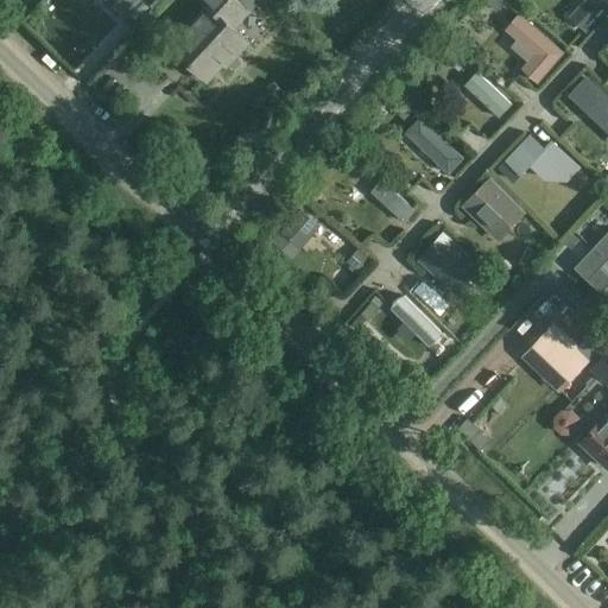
[(108,0),(107,2),(122,18),(139,0),(108,0)]
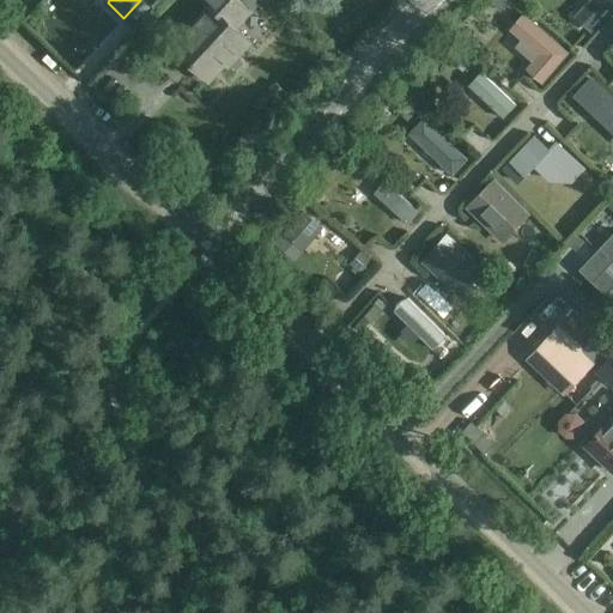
[(206,0),(211,4),(173,46),(212,83),(237,55),(240,59),(253,44),(236,29),(252,12),(248,8),(255,0),(206,0)]
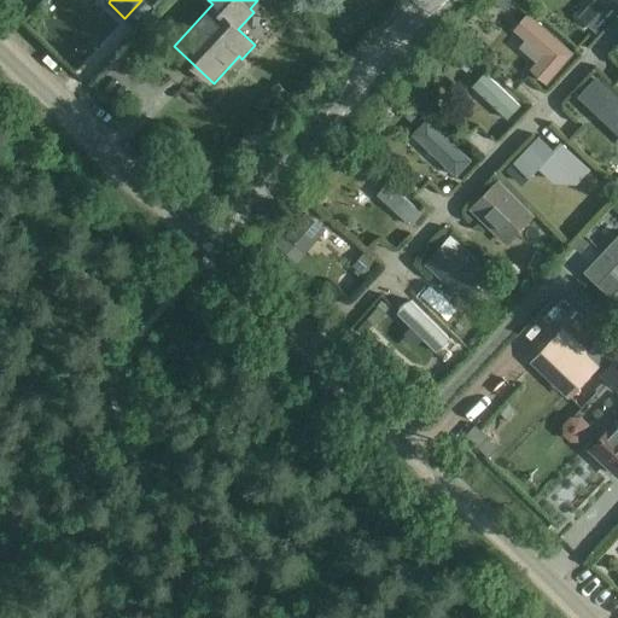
[(514,0),(490,0),(491,0),(505,11),(514,0)]
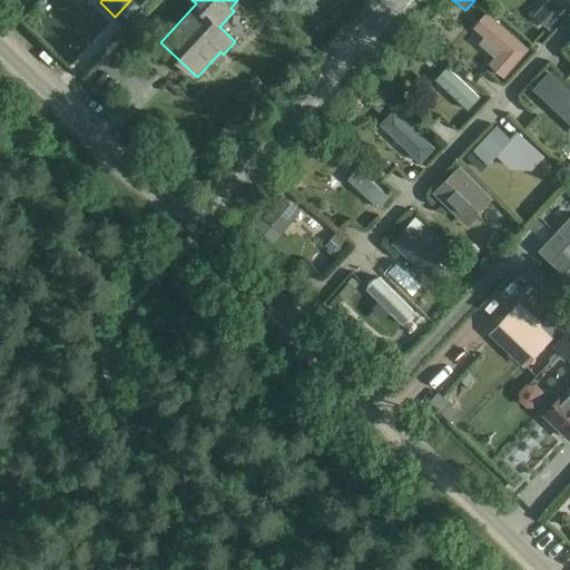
[(550,30),(569,7),(569,0),(547,0),(534,15),(550,30)]
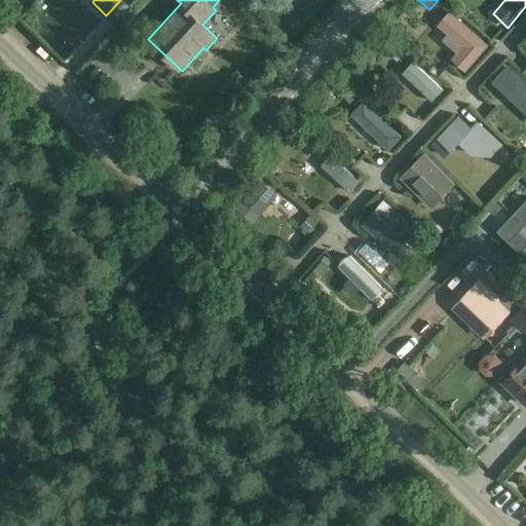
[(454,20),(445,31),(446,33),(445,36),(452,42),(455,40),(477,60),(487,48),(454,20)]
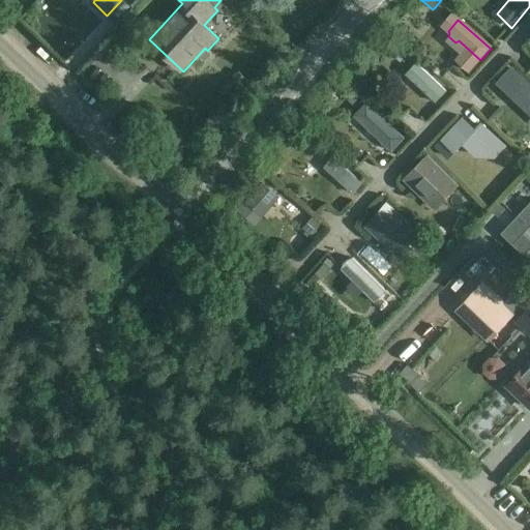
[(410,56),(403,64),(409,69),(416,62),(410,56)]
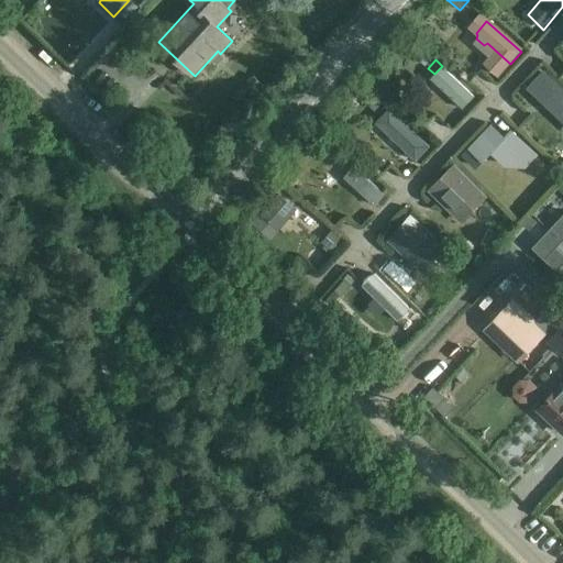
[(465,128),(476,114),(449,89),(437,101),(465,128)]
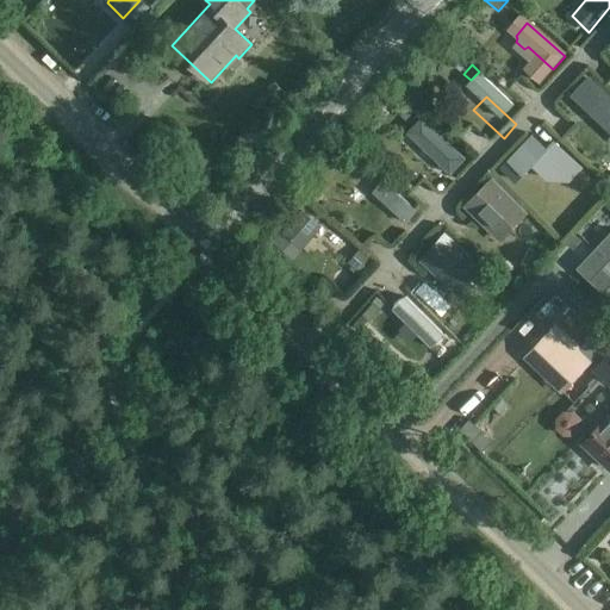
[(467,161),(423,120),(414,130),(421,137),(417,141),(454,175),(467,161)]
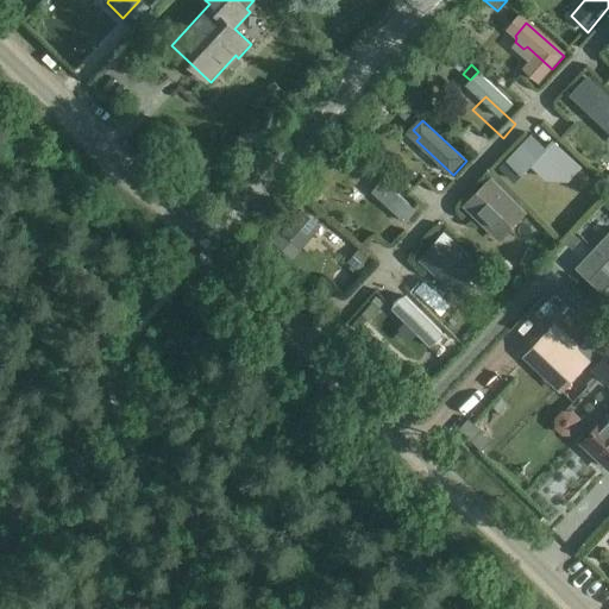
[(545,150),(521,174),(533,186),(544,176),(558,190),(559,189),(578,190),(581,193),(591,181),(566,156),(558,164),(545,150)]
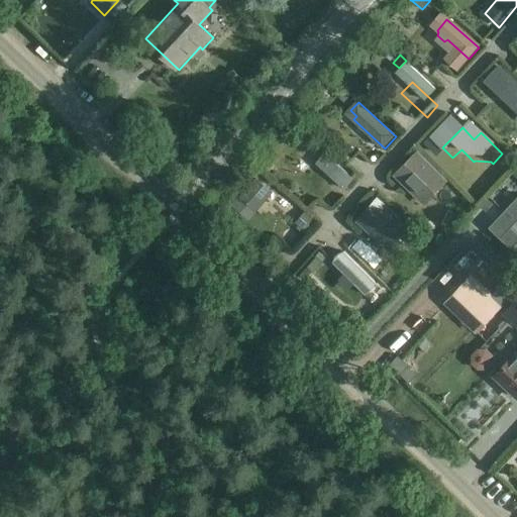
[(448,184),(415,152),(391,178),(424,209),(448,184)]
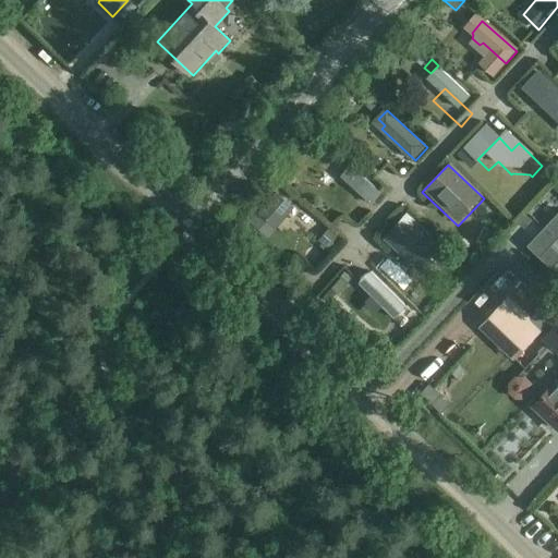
[(383,194),(352,167),(341,179),(372,206),(383,194)]
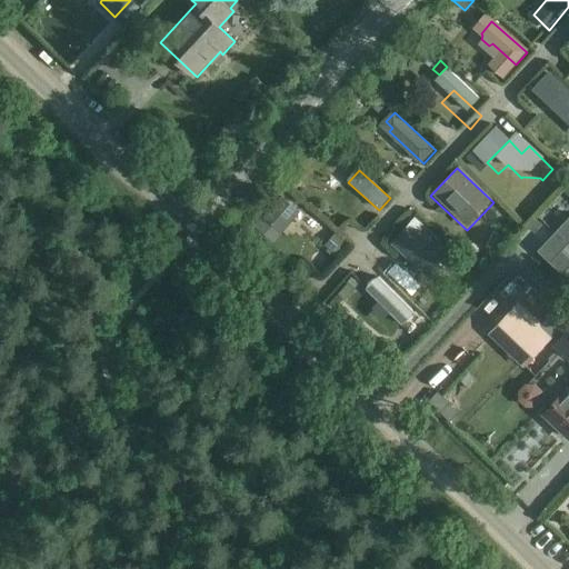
[(300,212),(281,197),(253,226),(273,242),(300,212)]
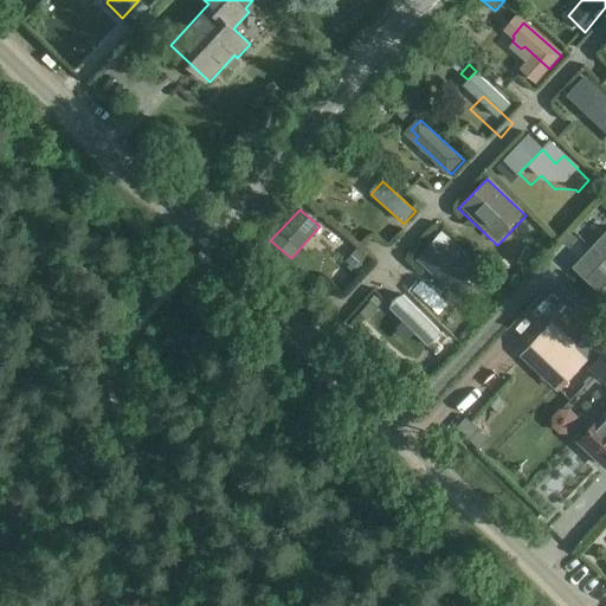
[(599,294),(605,284),(605,275),(598,268),(605,258),(605,231),(572,268),(599,294)]
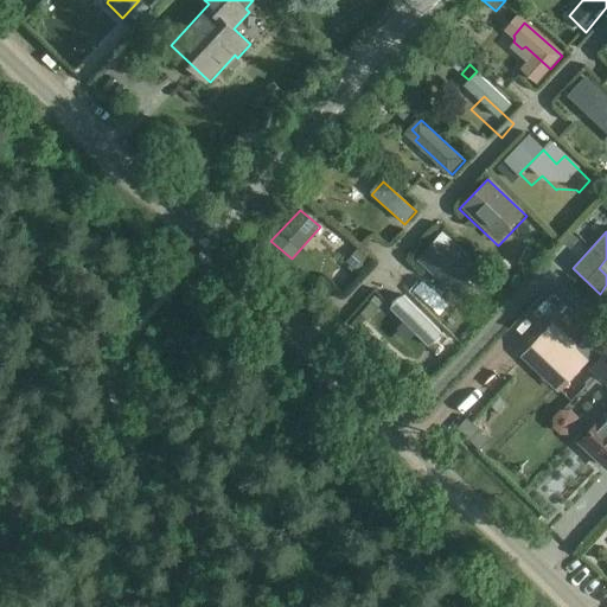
[(572,234),(563,243),(569,249),(579,240),(572,234)]
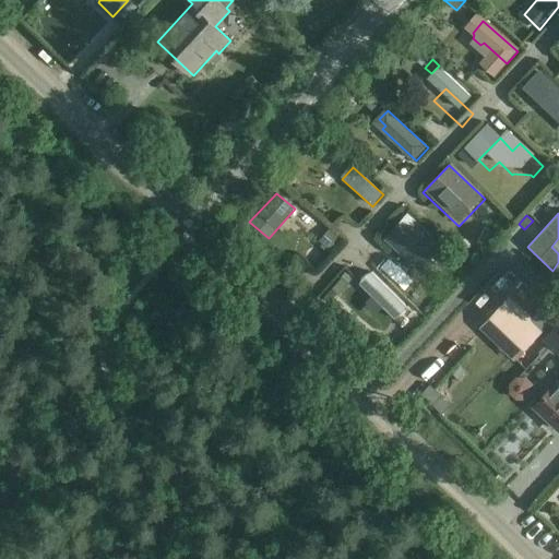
[(407,216),(389,236),(425,269),(443,248),(407,216)]
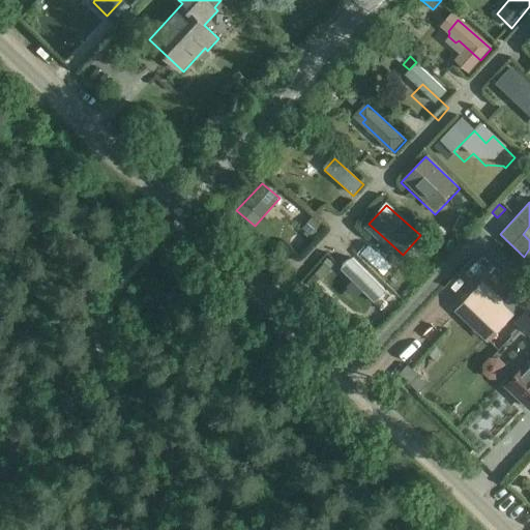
[(315,221),(307,229),(315,235),(322,227),(315,221)]
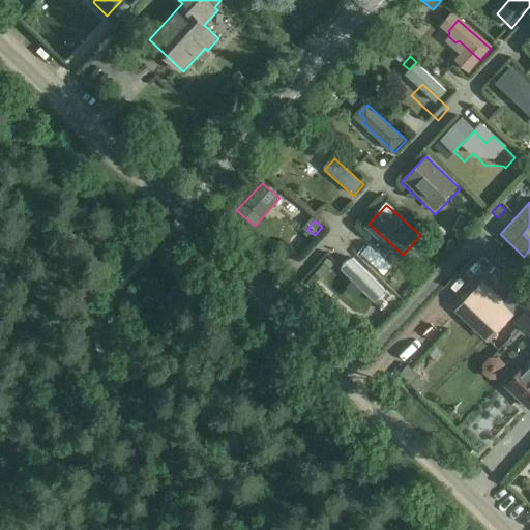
[(334,259),(369,294),(379,284),(345,248),(334,259)]
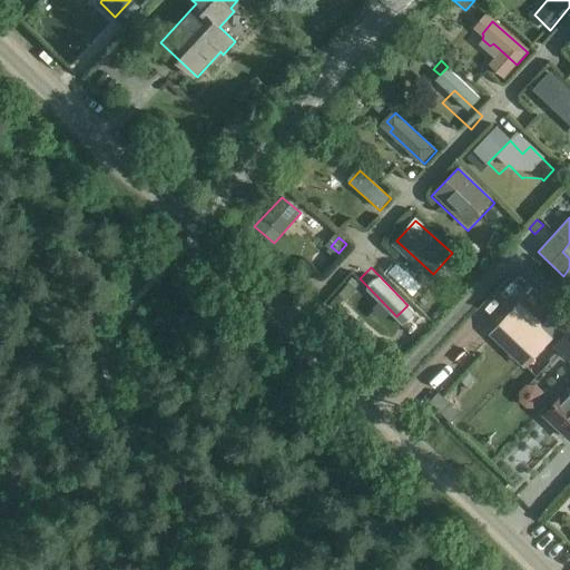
[(553,340),(519,306),(490,334),(526,369),(553,340)]
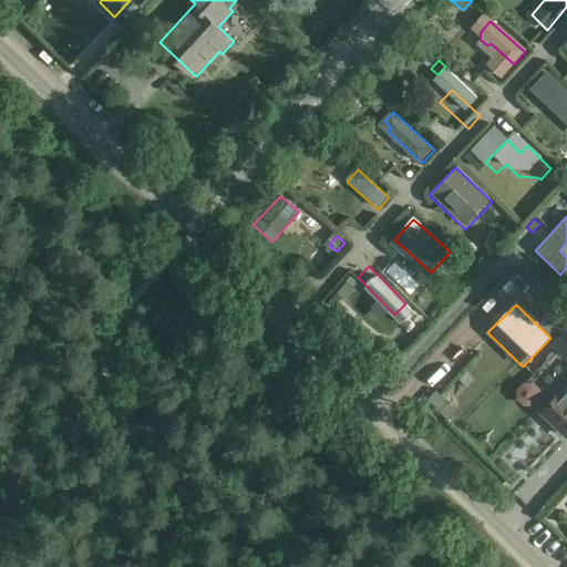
[(548,316),(540,323),(552,336),(556,340),(565,331),(548,316)]
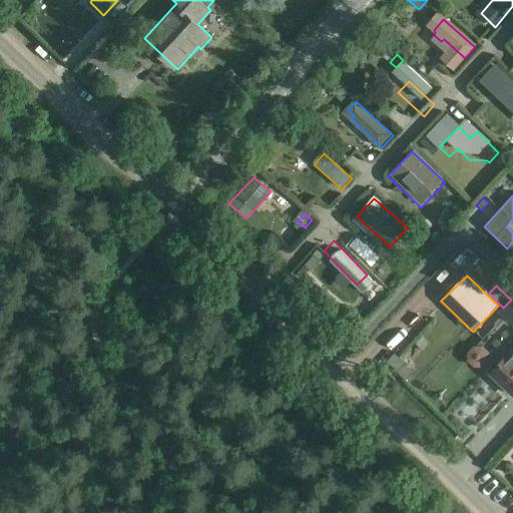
[(512,324),(512,302),(511,300),(500,312),(512,324)]
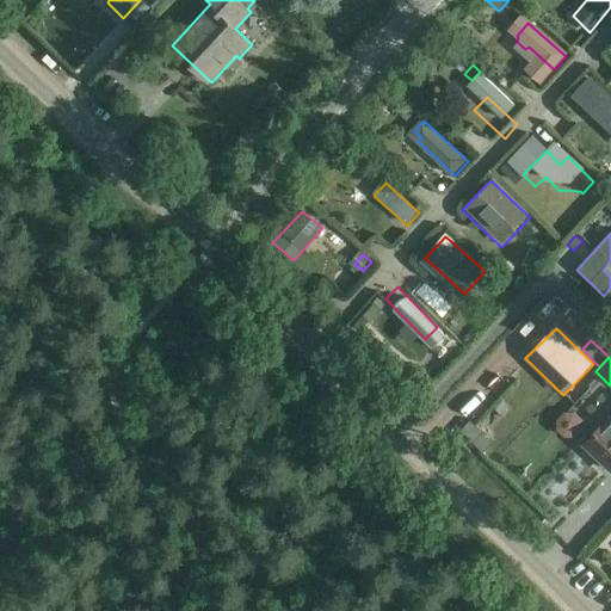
[(606,425),(587,445),(610,468),(610,423),(608,426),(606,425)]
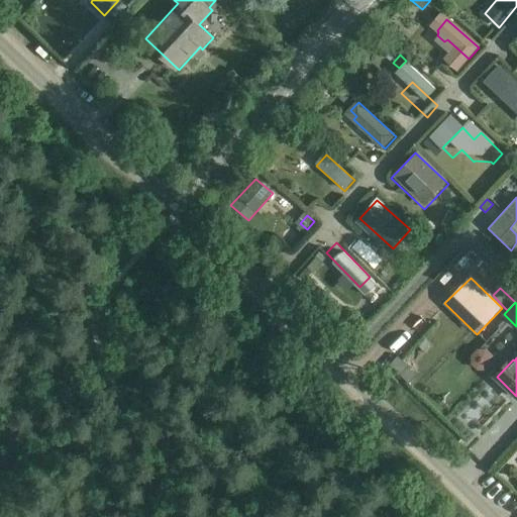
[(509,412),(492,395),(466,421),(484,438),(509,412)]
